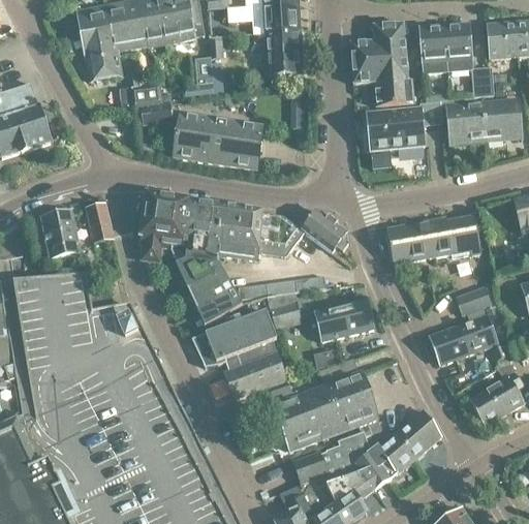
[(112,41),(114,51),(116,50),(147,45),(138,0),(127,0),(104,4),(112,41)]
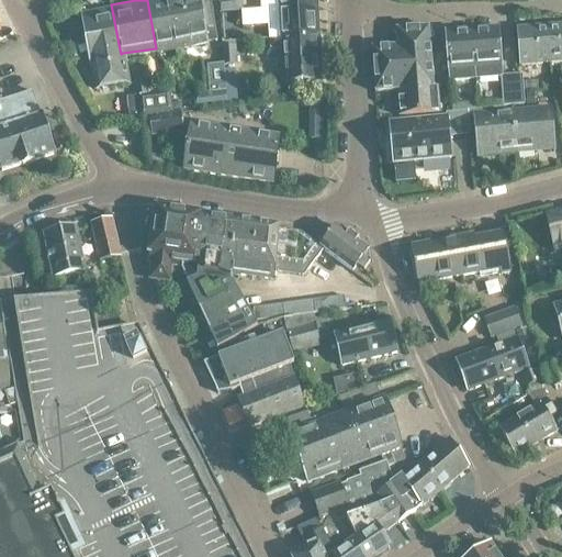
[(186,10),(182,10),(180,0),(147,0),(156,48),(170,46),(180,44),(177,18),(187,17),(186,10)]
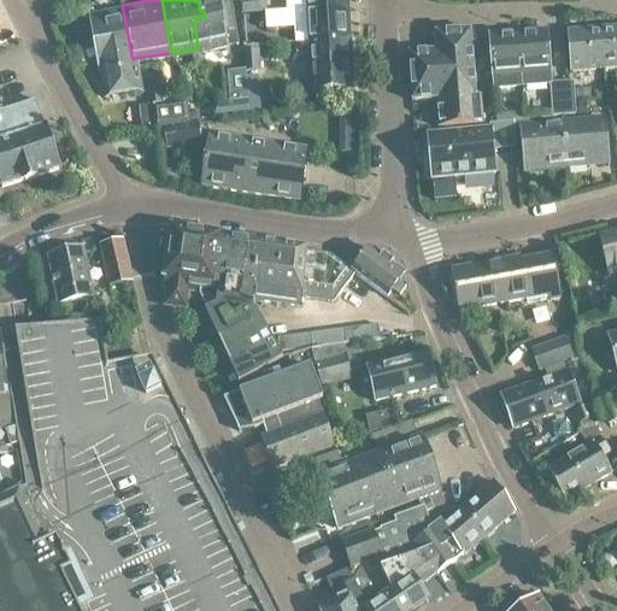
[(198,48),(227,42),(238,41),(231,0),(198,0),(200,11),(204,11),(205,18),(194,19),(198,48)]
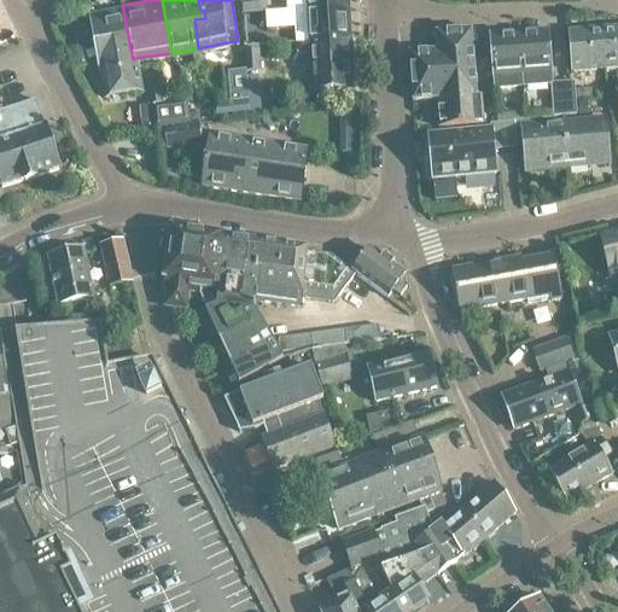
[(297,41),(350,38),(347,0),(239,0),(244,42),(297,39),(297,41)]
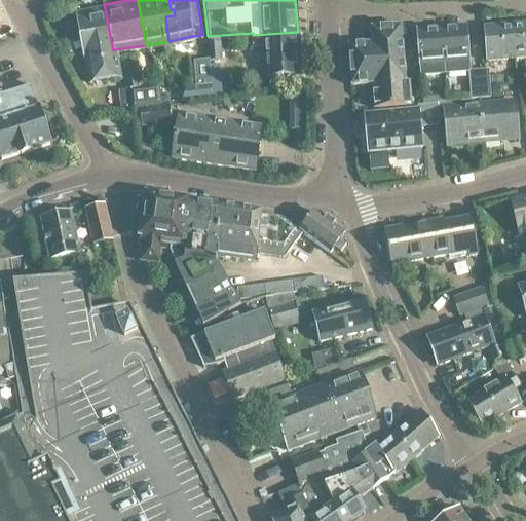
[(82,47),(111,41),(104,4),(76,10),(82,47)]
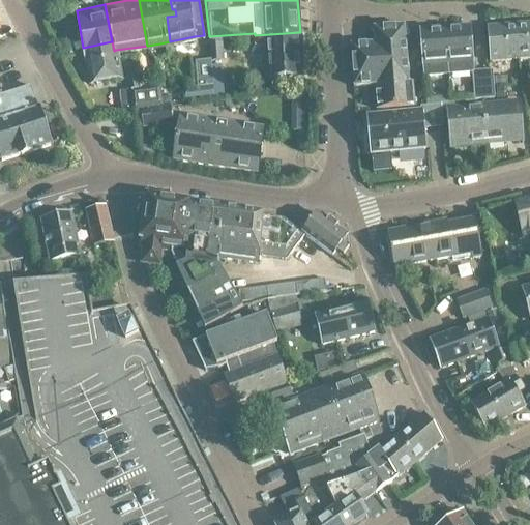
[(529,54),(529,19),(517,21),(519,55),(529,54)]
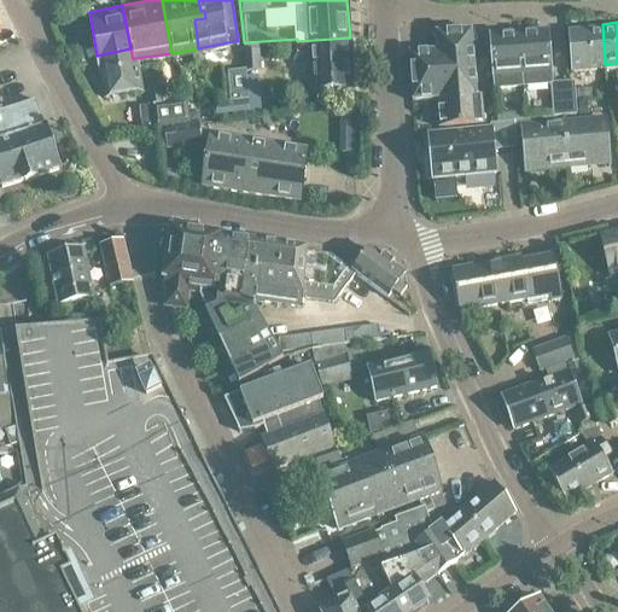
[(569,27),(572,68),(605,64),(602,24),(569,27)]
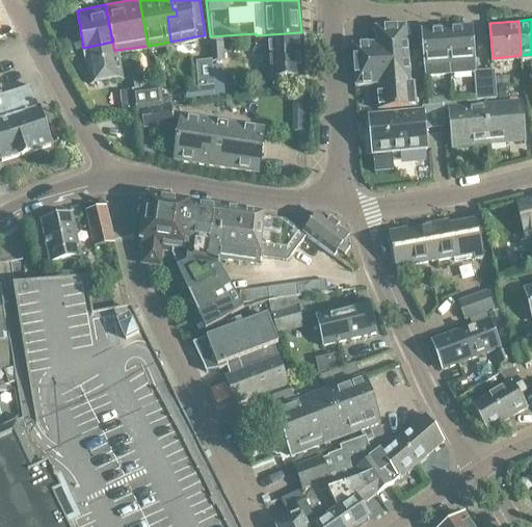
[(354,83),(380,82),(380,86),(376,87),(377,106),(416,103),(414,82),(404,83),(404,79),(409,79),(405,22),(374,24),(375,41),(351,42),(354,83)]
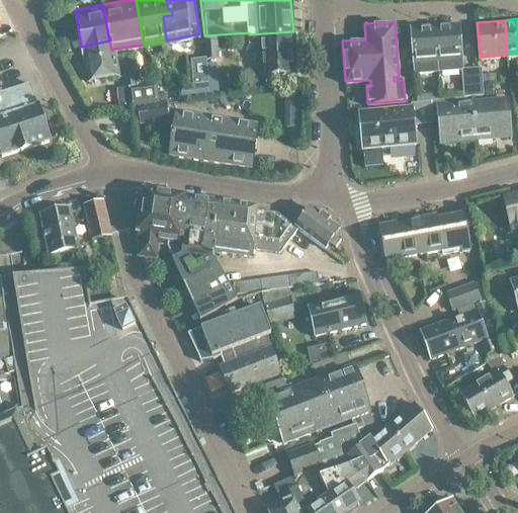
[(458,21),(434,23),(438,69),(461,67),(458,21)]
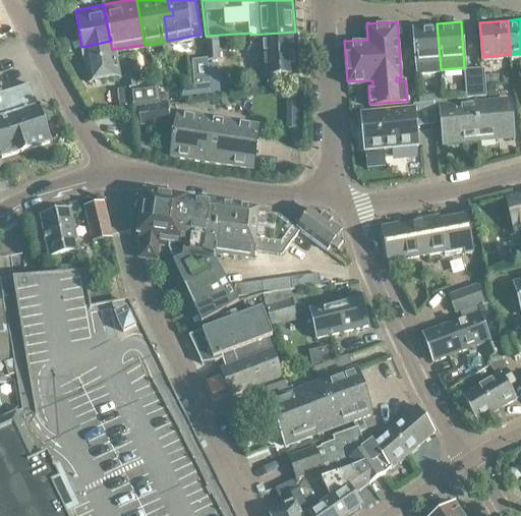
[(441,69),(437,23),(413,25),(416,71),(441,69)]
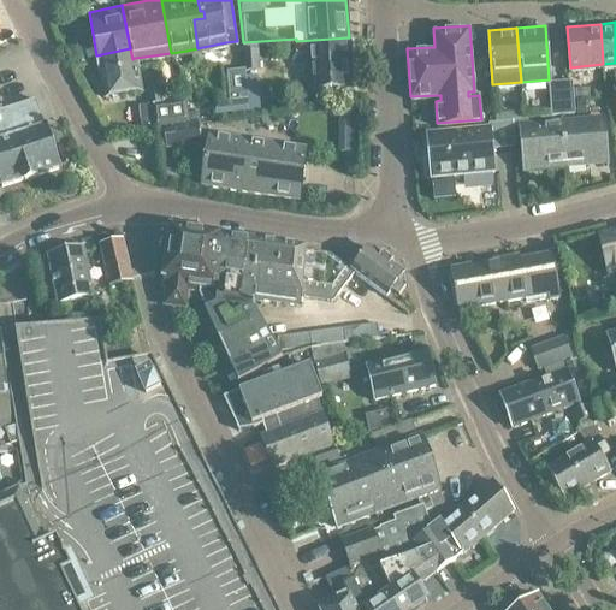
[(351,84),(349,37),(296,41),(296,48),(307,48),(309,87),(351,84)]
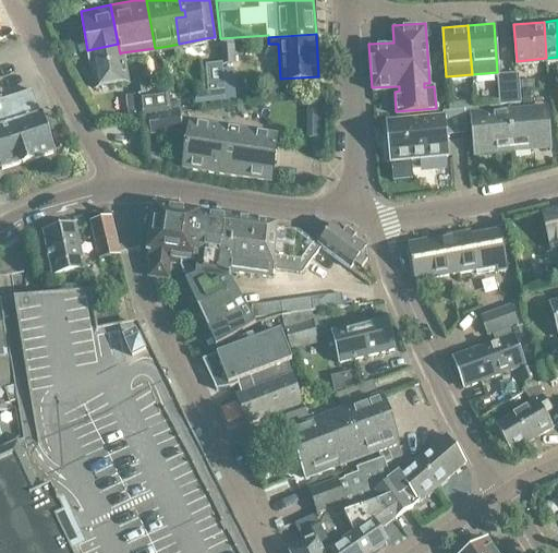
[(75,40),(67,43),(69,53),(77,52),(75,40)]
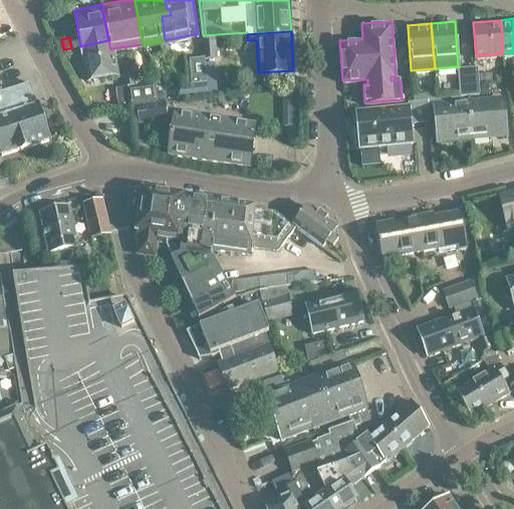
[(203,54),(203,56),(215,56),(214,38),(202,39),(203,54)]
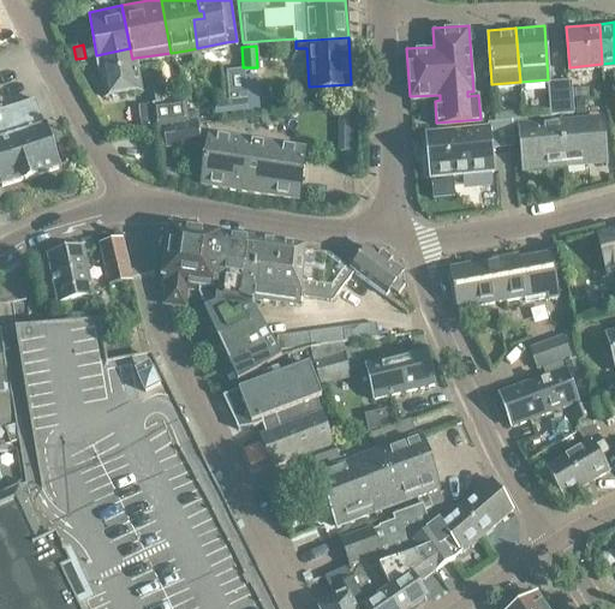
[(135,58),(132,59),(130,48),(96,55),(100,72),(101,72),(105,94),(141,87),(135,58)]
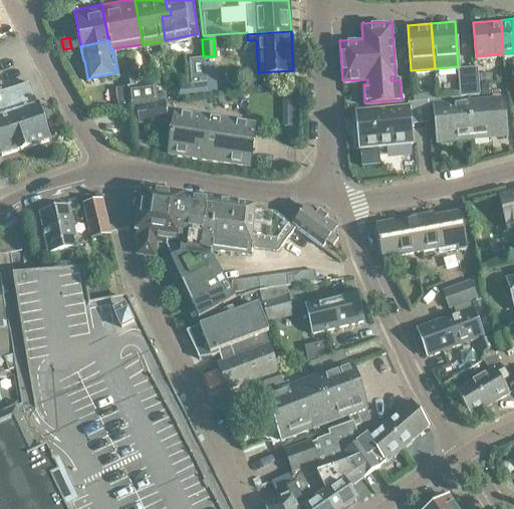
[(203,56),(203,54),(189,56),(191,80),(206,79),(203,56)]
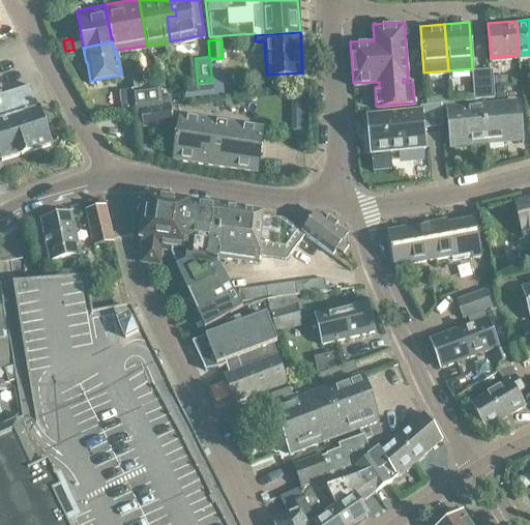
[(472,68),(474,96),(493,94),(491,67),(472,68)]
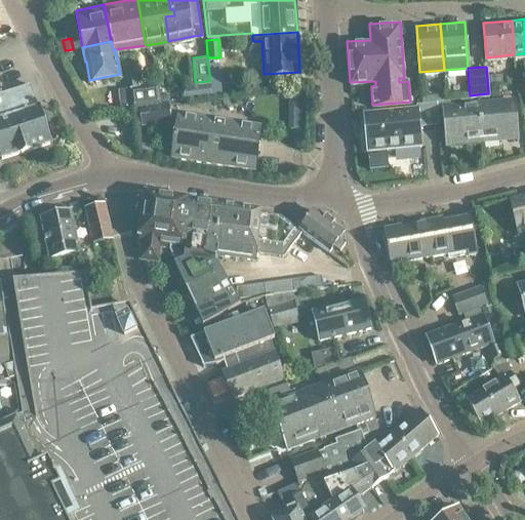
[(136,71),(124,73),(126,86),(129,85),(138,84),(136,71)]
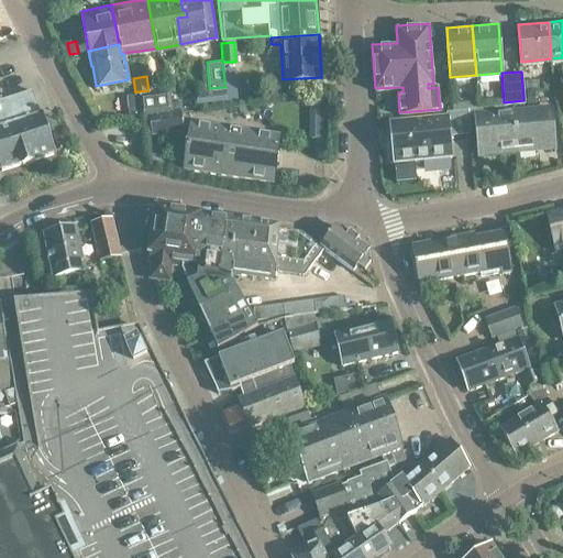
[(0,164),(1,167),(22,161),(32,157),(53,151),(40,111),(32,87),(0,97),(0,164)]
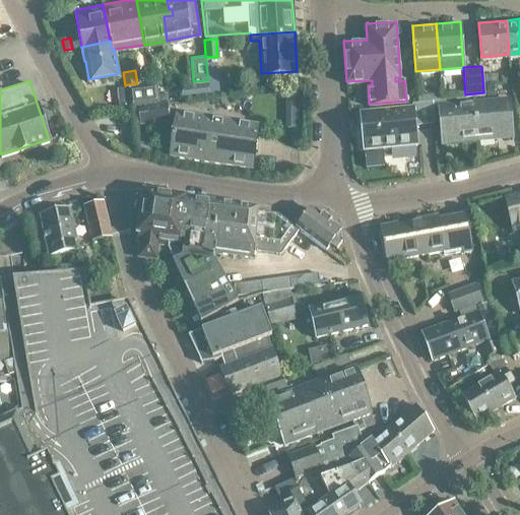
[(209,93),(208,80),(193,81),(186,82),(179,97),(209,93)]
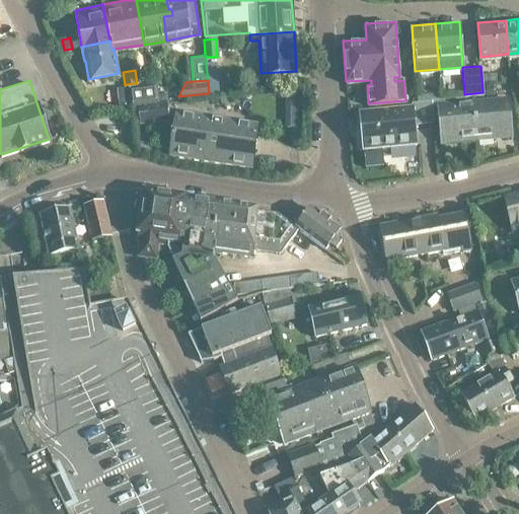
[(155,82),(129,86),(130,104),(144,101),(158,99),(155,82)]
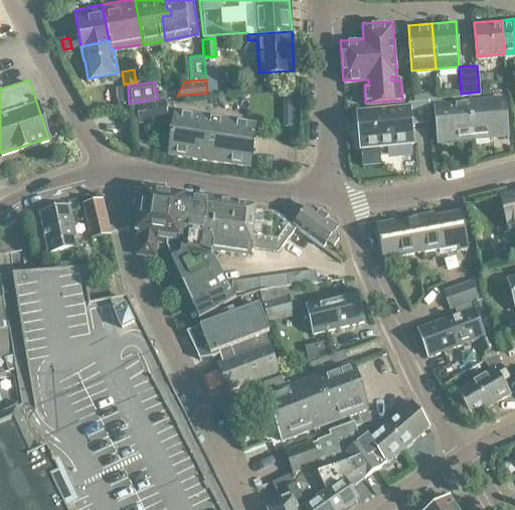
[(412,91),(413,99),(438,97),(437,89),(412,91)]
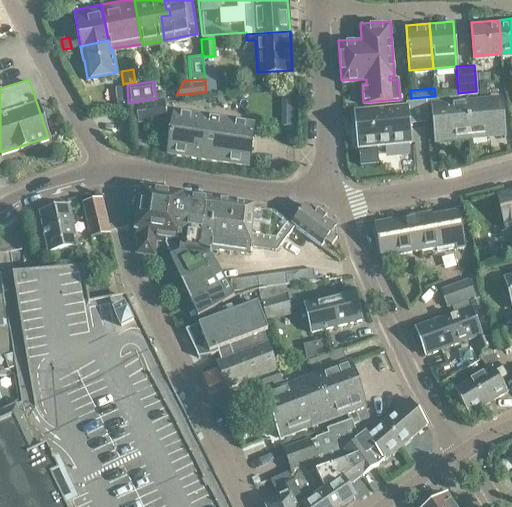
[(155,90),(156,98),(156,100),(165,99),(165,98),(164,89),(155,90)]
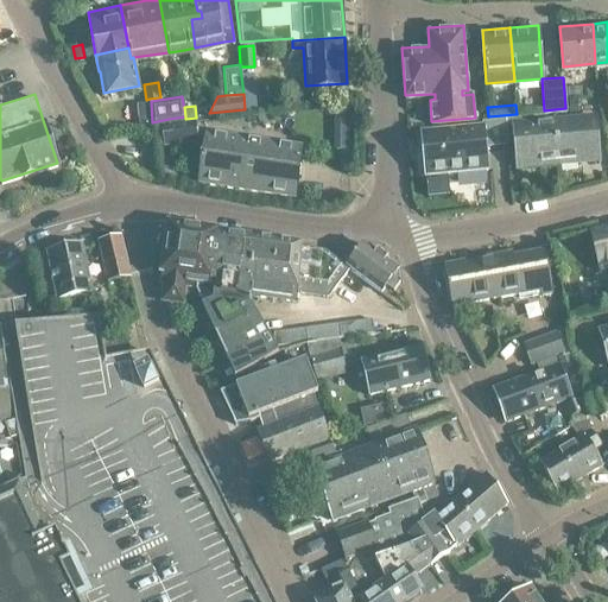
[(600,156),(595,113),(553,116),(557,160),(600,156)]
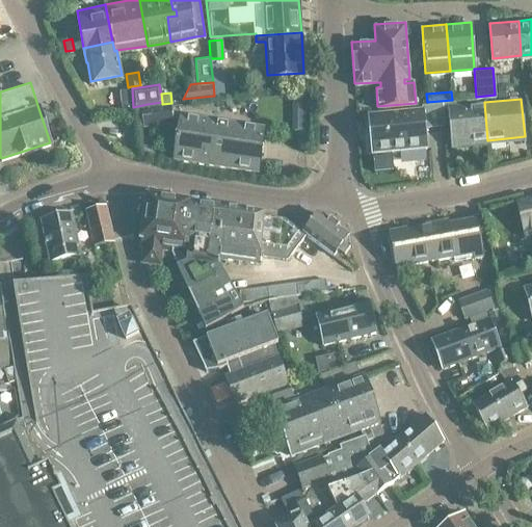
[(368,112),(374,168),(393,166),(391,149),(426,146),(424,126),(444,124),(442,101),(422,103),(422,107),(368,112)]
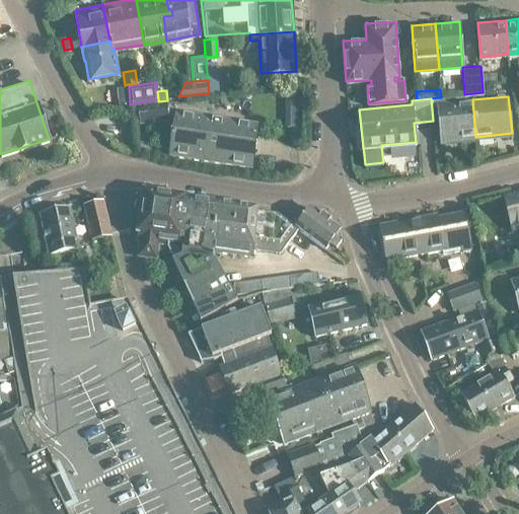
[(437,103),(440,140),(475,137),(472,99),(437,103)]
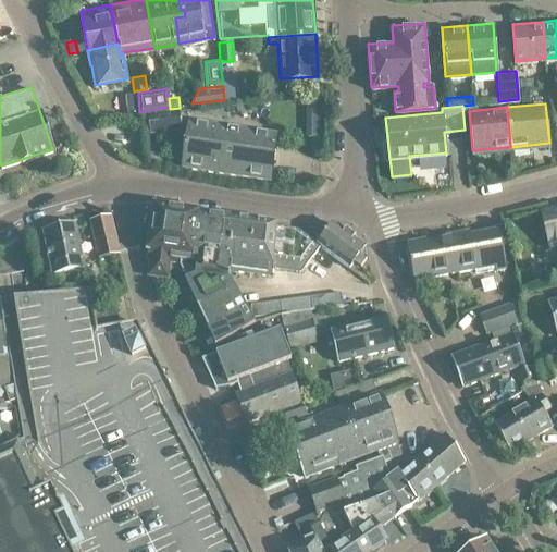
[(147,112),(150,131),(182,125),(180,108),(147,112)]
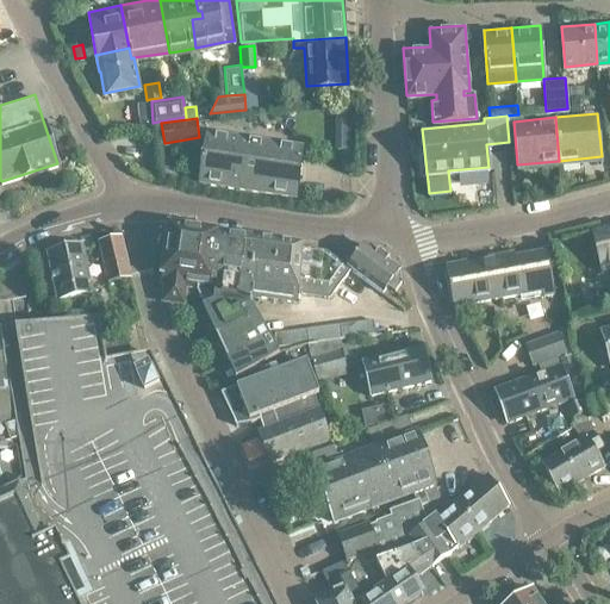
[(354,128),(335,128),(335,145),(355,145),(354,128)]
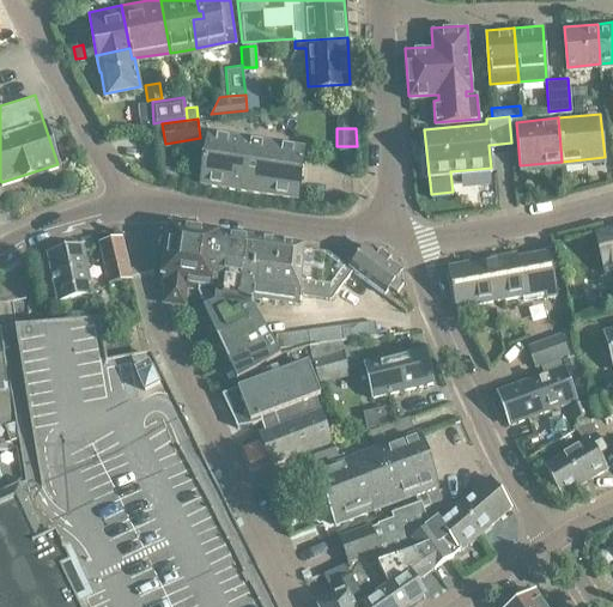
[(207,129),(200,181),(297,195),(305,145),(207,129)]
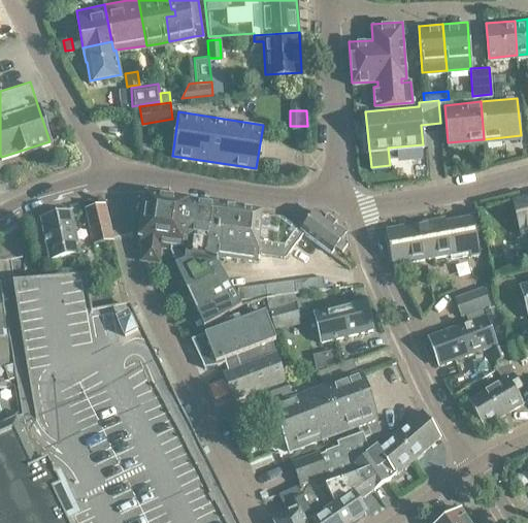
[(527,192),(512,197),(521,231),(527,228),(527,192)]
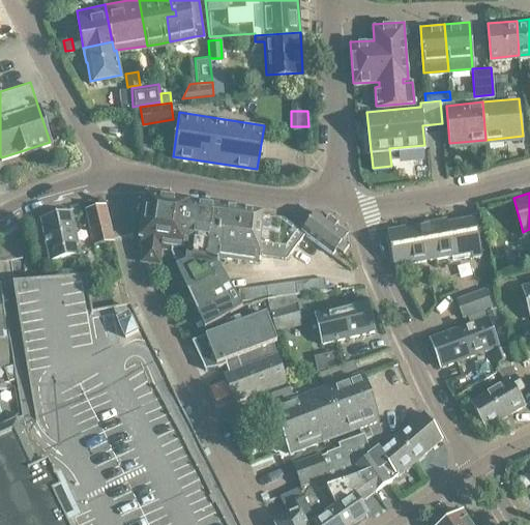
[(147,196),(145,200),(143,214),(139,214),(137,215),(139,217),(138,217),(143,219),(140,242),(144,243),(143,255),(146,259),(155,260),(159,257),(160,245),(171,248),(173,230),(188,232),(193,202),(196,202),(196,199),(194,199),(153,194),(152,194),(147,196)]
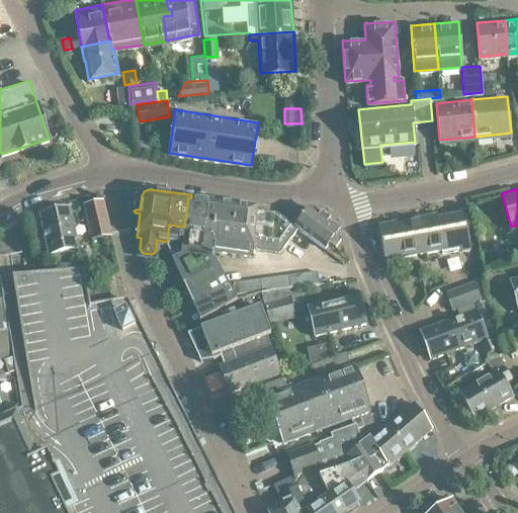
[(200,318),(236,296),(213,257),(210,256),(211,247),(208,247),(212,222),(216,199),(214,199),(214,201),(200,200),(198,204),(194,203),(193,198),(191,197),(188,197),(184,227),(169,225),(167,242),(167,244),(173,257),(171,257),(200,318)]
